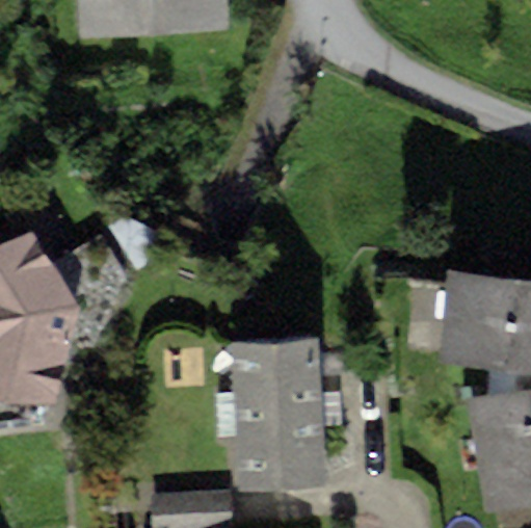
[(80,0),(83,34),(229,25),(227,0),(80,0)]
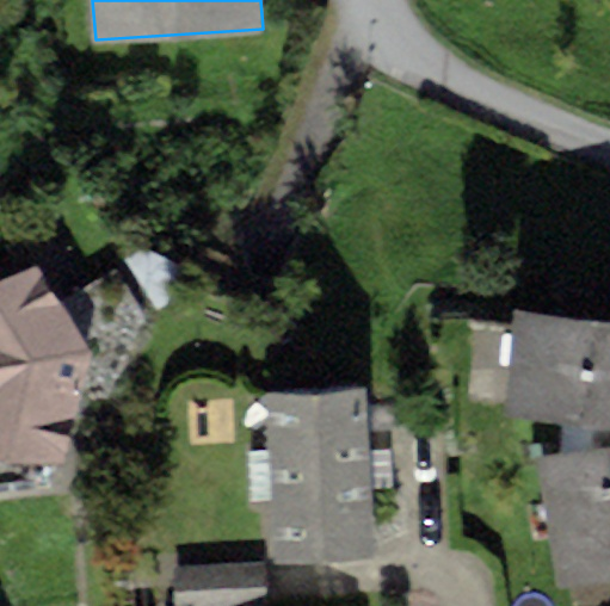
[(99,358),(38,270),(0,289),(0,449),(66,469),(99,358)]
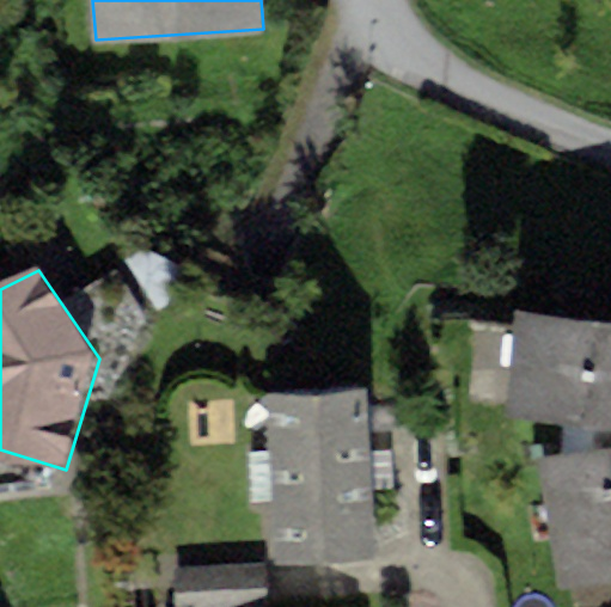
[(506,408),(562,414),(563,459),(539,464),(561,592),(610,583),(610,319),(515,311),(506,408)]
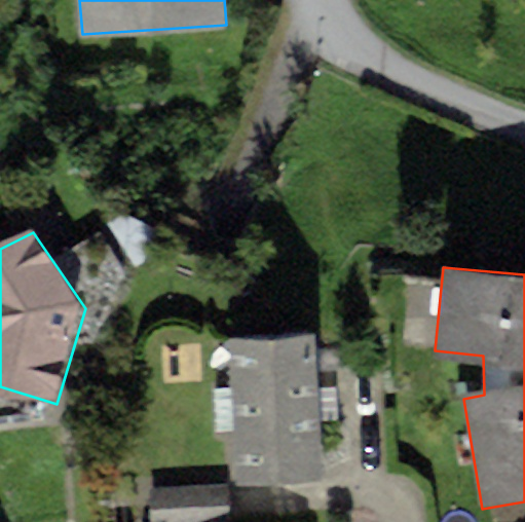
[(314,336),(225,340),(231,478),(321,474),(314,336)]
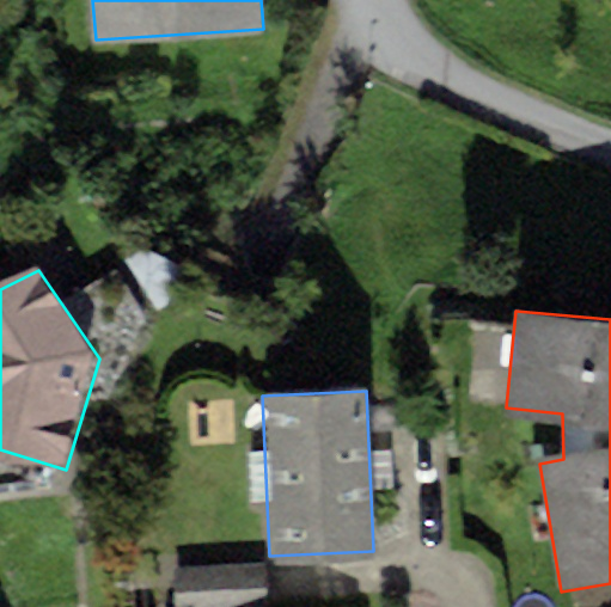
[(215,606),(263,604),(261,563),(172,569),(175,606),(215,606)]
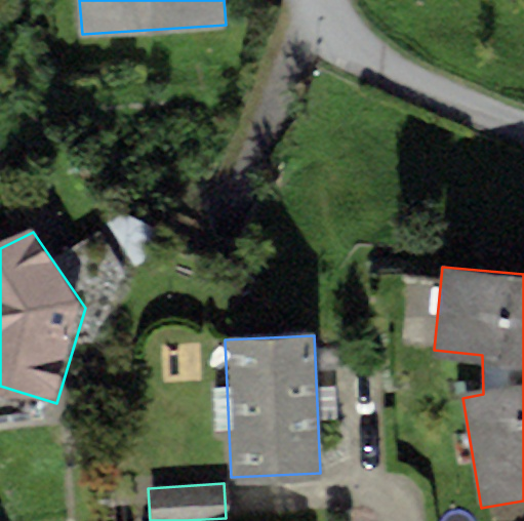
All buildings are outlined.
